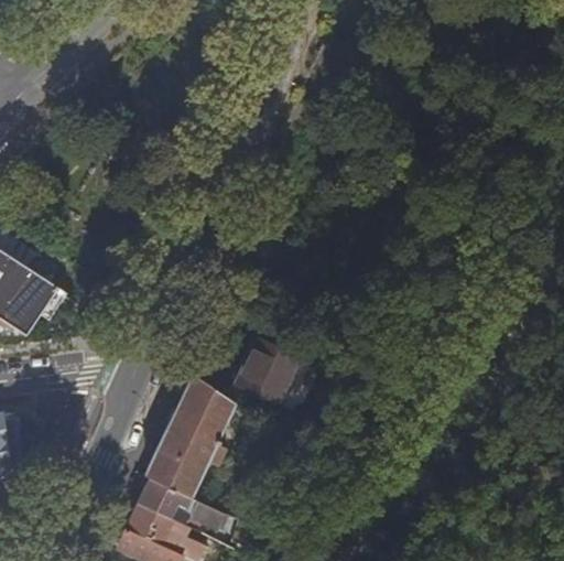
[(58,286),(0,247),(0,315),(25,333),(58,286)]
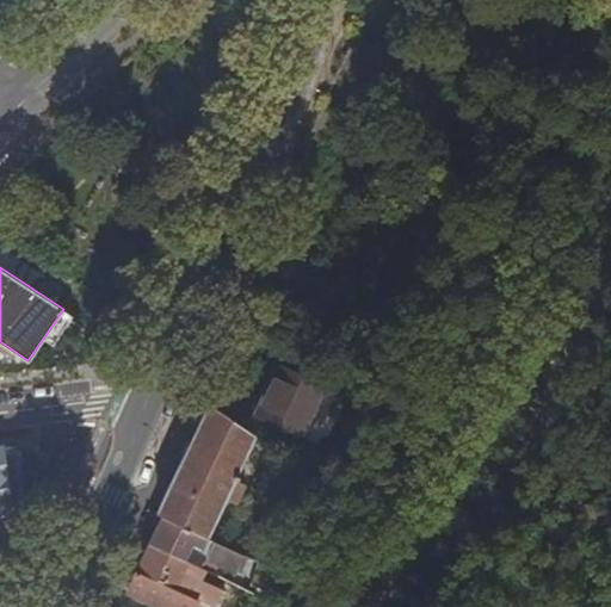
[(302,438),(325,391),(278,367),(255,415),(302,438)]
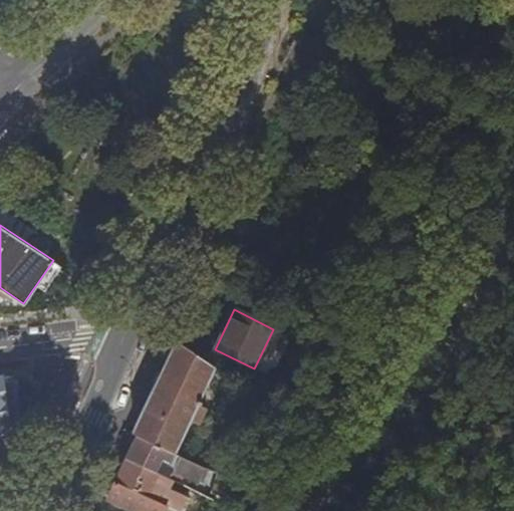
[(222,371),(187,347),(176,340),(156,382),(132,433),(137,436),(173,453),(188,420),(195,404),(207,377),(216,382),(222,371)]
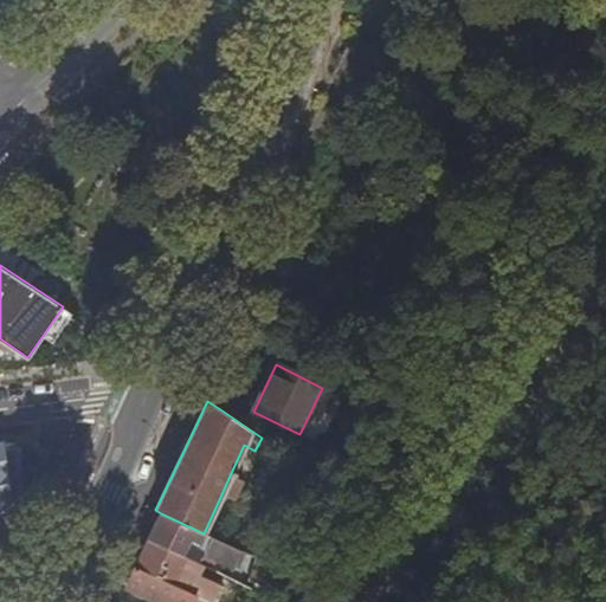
[(11,502),(37,512),(52,479),(45,450),(28,439),(4,442),(11,502)]
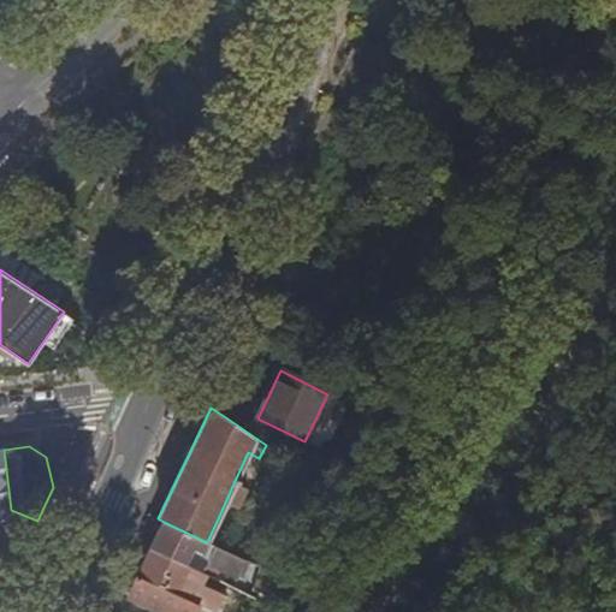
[(0,517),(11,510),(4,450),(0,449),(0,517)]
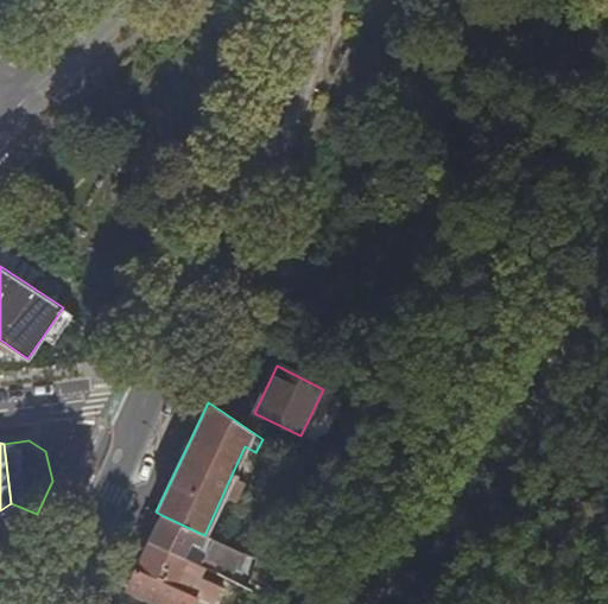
[(241,482),(230,477),(222,496),(233,501),(241,482)]
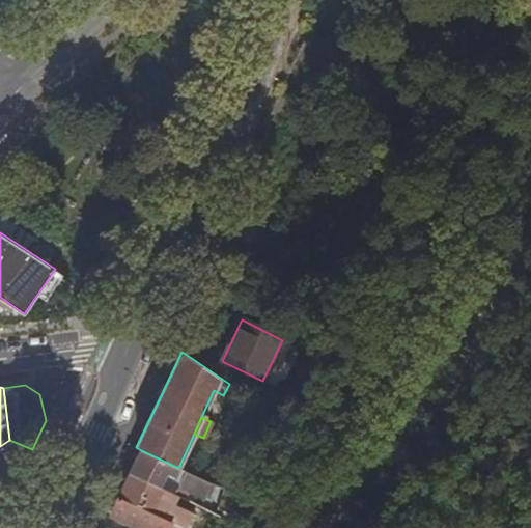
[(0,446),(0,475),(12,449),(29,456),(32,449),(9,440),(0,446)]
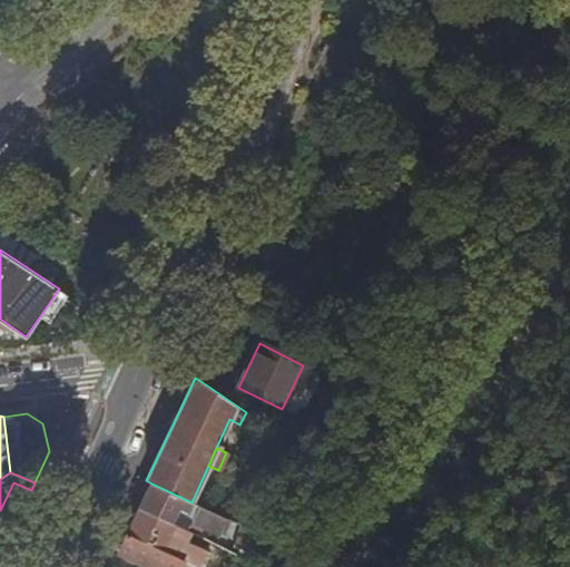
[(151,484),(139,508),(170,524),(177,508),(185,512),(193,521),(218,535),(226,520),(192,502),(151,484)]
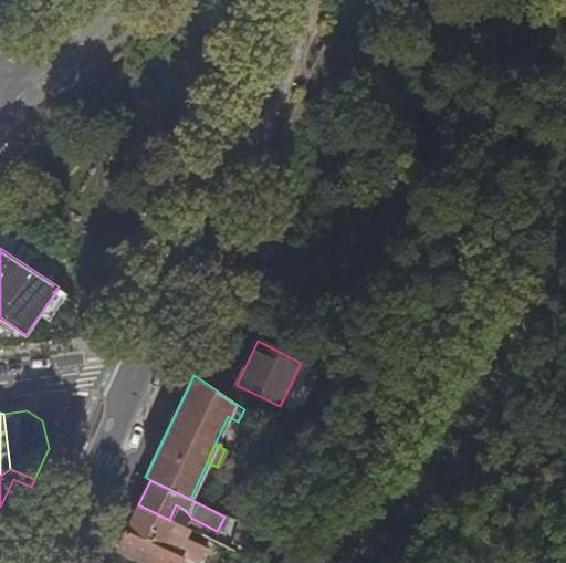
[(169,520),(138,504),(126,530),(194,562),(197,562),(209,540),(203,538),(196,553),(166,538),(170,531),(188,540),(192,531),(169,520)]
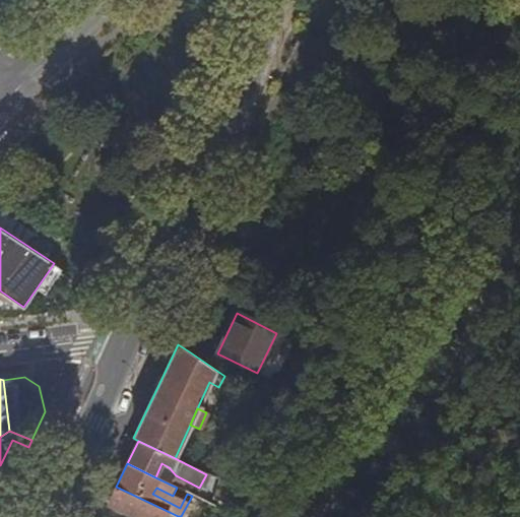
[(116,487),(103,479),(95,495),(109,501),(116,487)]
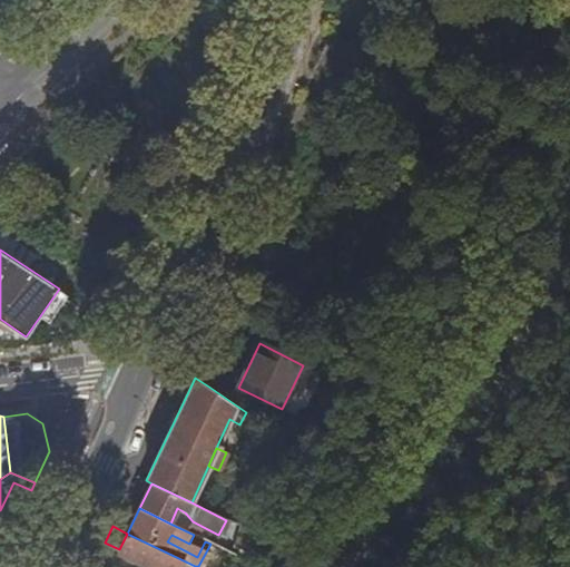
[(0,540),(6,544),(10,533),(0,527),(0,540)]
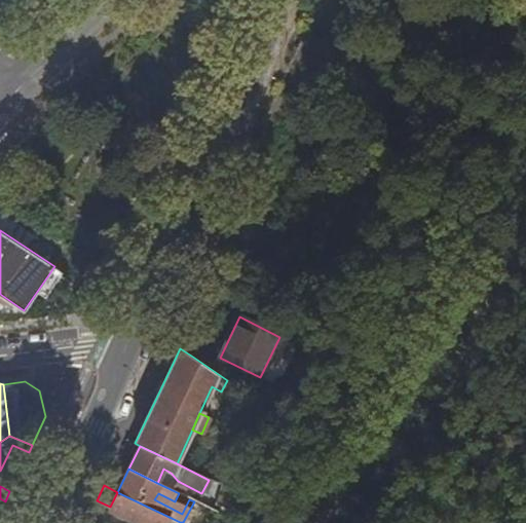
[(180,522),(117,492),(110,507),(109,510),(135,522),(180,522)]
